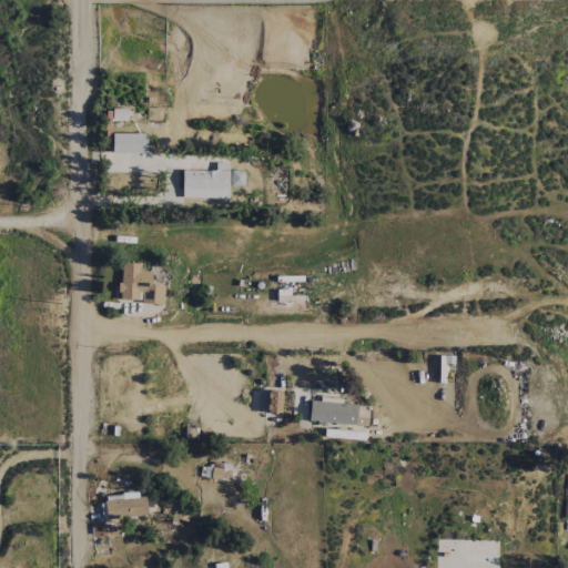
[(145,134),(111,133),(111,153),(145,154),(145,134)]
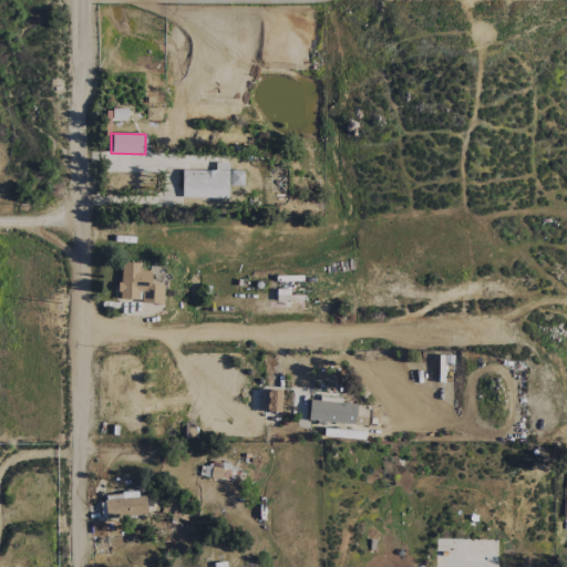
[(182,171),(182,197),(228,198),(228,163),(215,163),(215,171),(182,171)]
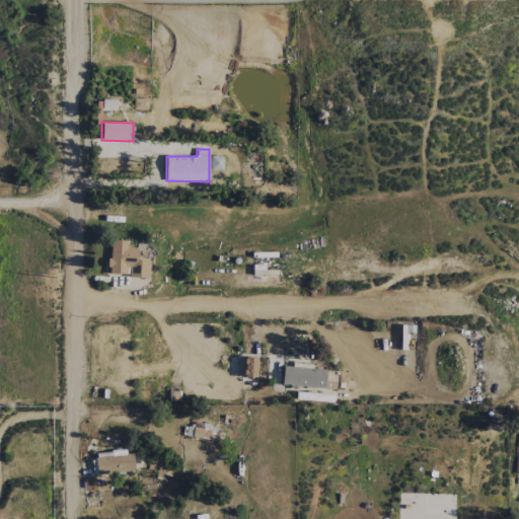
[(210,169),(222,170),(222,157),(211,157),(210,169)]
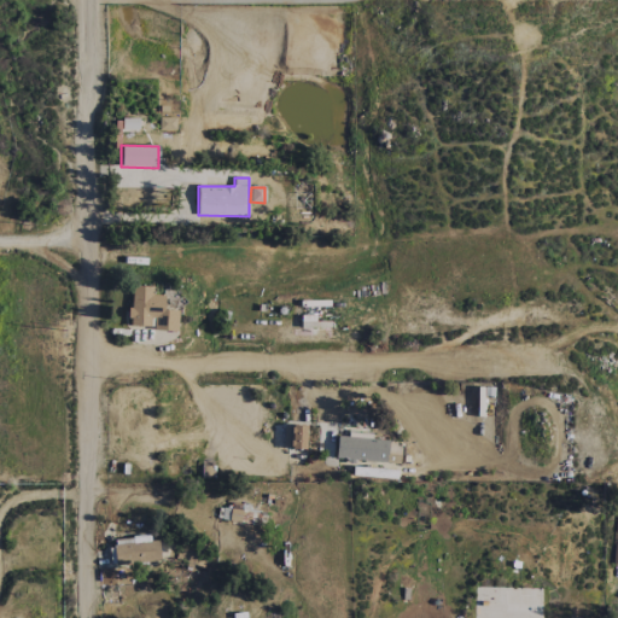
[(176,331),(178,310),(163,310),(164,296),(151,295),(152,287),(130,286),(129,326),(152,327),(152,331),(176,331)]
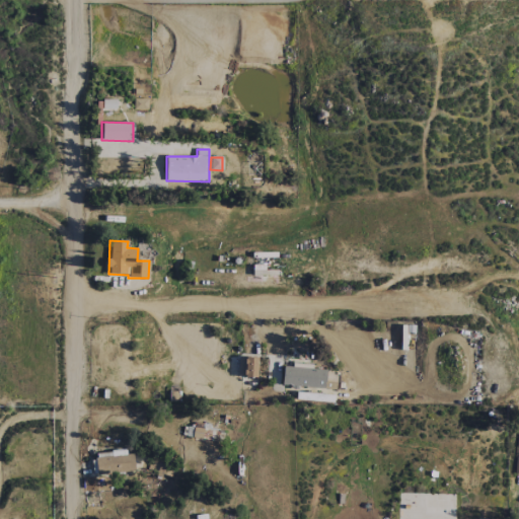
[(256,377),(257,358),(244,357),(243,377),(256,377)]
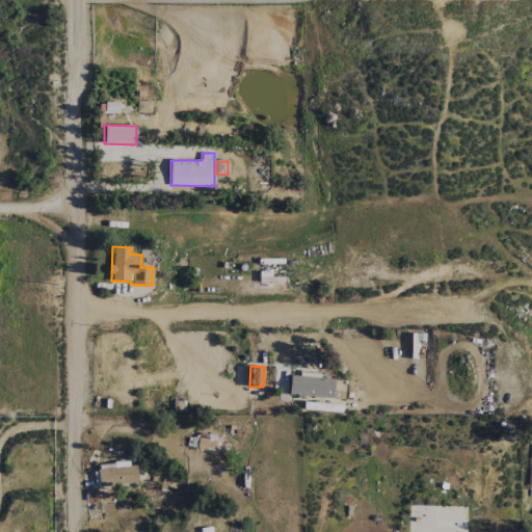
[(289,396),(334,398),(334,379),(320,378),(320,375),(290,374),(289,396)]
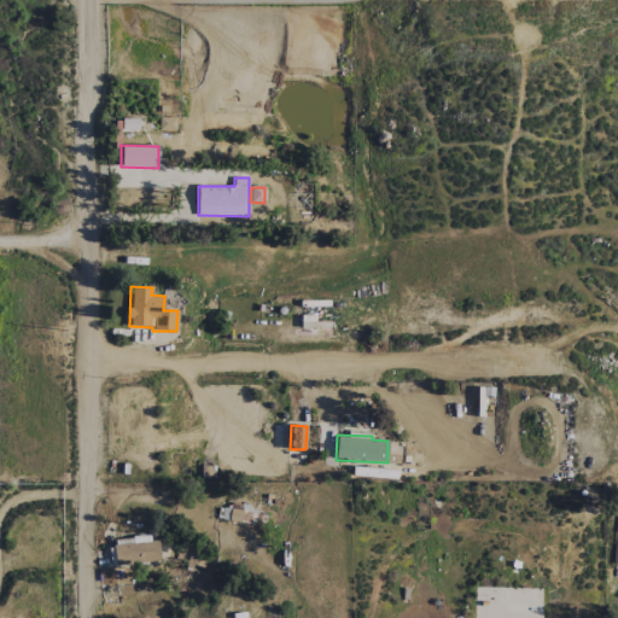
[(221,511),(221,522),(262,524),(262,509),(231,508),(231,511),(221,511)]
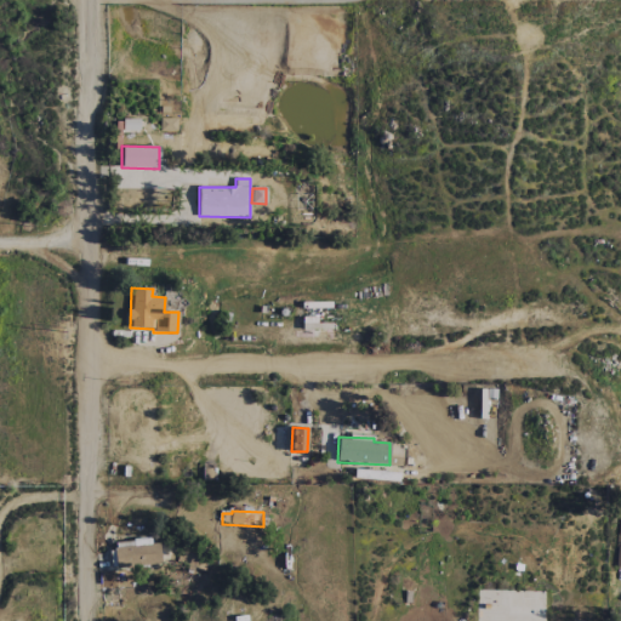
[(114,567),(160,564),(159,540),(114,541),(114,567)]
